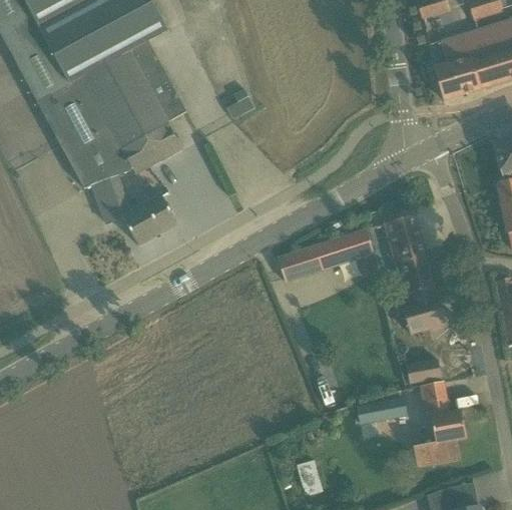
[(0,33),(83,187),(91,184),(112,175),(132,168),(134,173),(181,148),(167,121),(185,111),(147,40),(167,29),(151,0),(0,0),(0,33)]
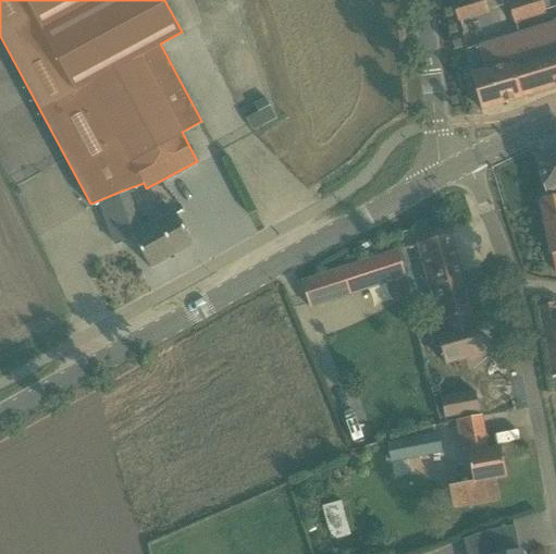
[(555,20),(477,44),(484,69),(470,73),(481,108),(555,85),(555,20)]
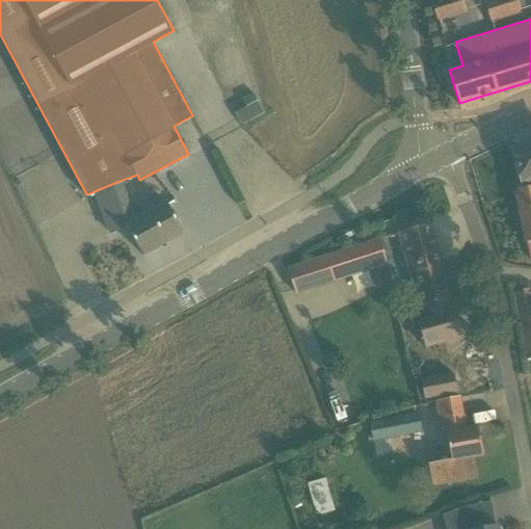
[(525,182),(525,186),(530,184),(530,141),(513,148),(523,183),(525,182)]
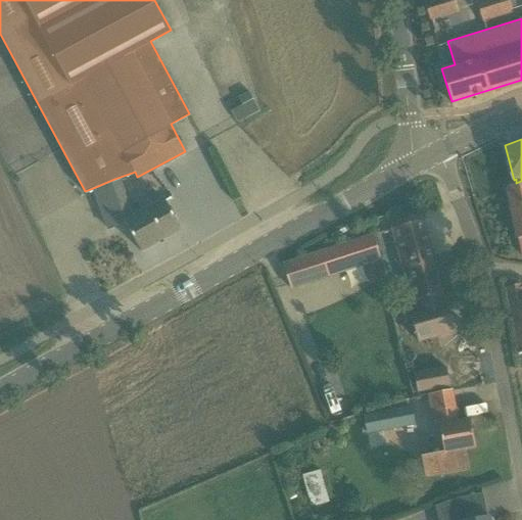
[(129,218),(114,179),(93,188),(107,227),(125,220),(140,249),(181,228),(164,198),(129,218)]
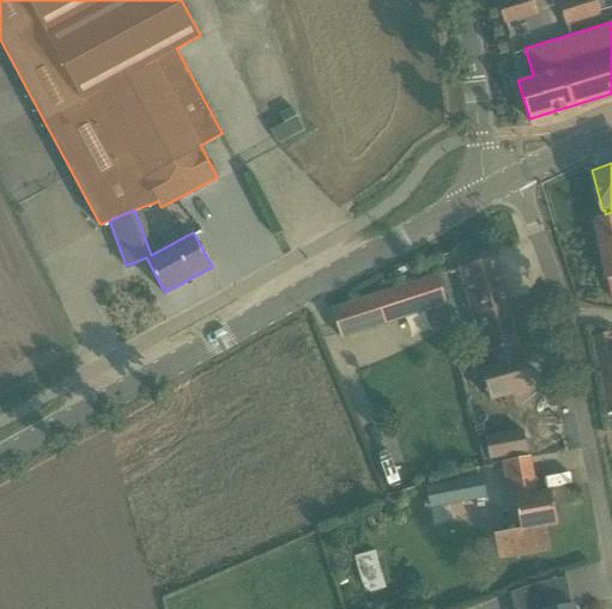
[(611,212),(605,214),(606,214),(594,217),(610,296),(611,296),(611,212)]
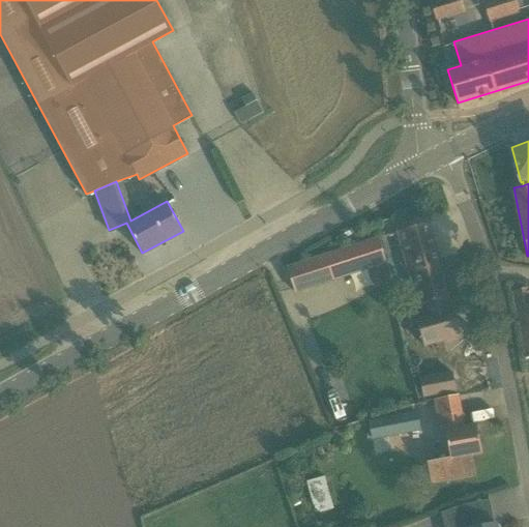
[(397,230),(417,303),(447,295),(427,222),(397,230)]
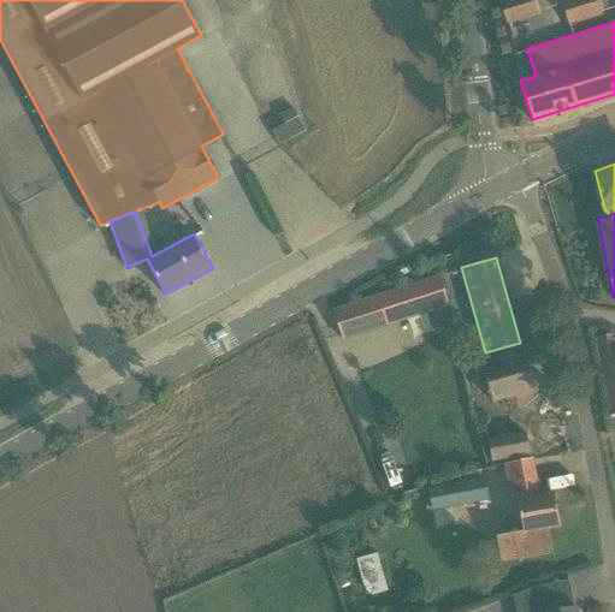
[(419,280),(430,312),(448,306),(438,274),(419,280)]
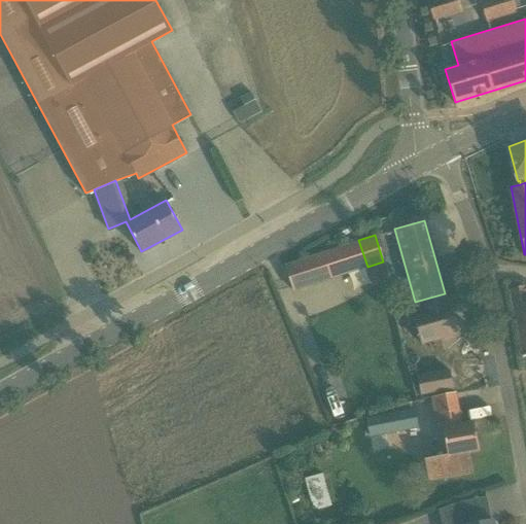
[(292,291),(311,285),(302,258),(284,265),(292,291)]
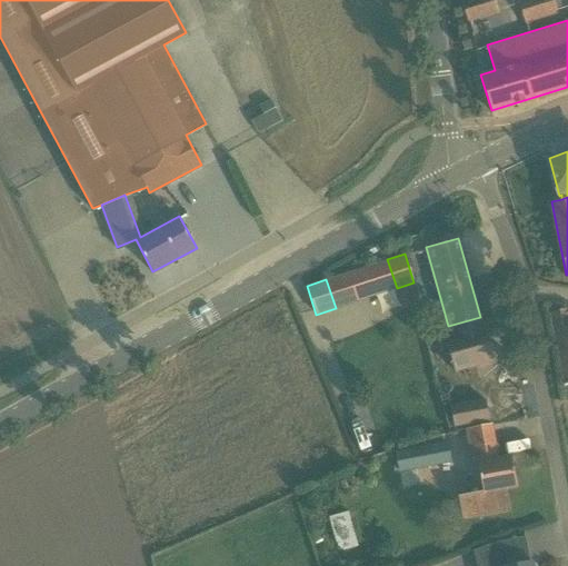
[(567,310),(566,311),(565,307),(547,310),(562,383),(567,406),(567,310)]
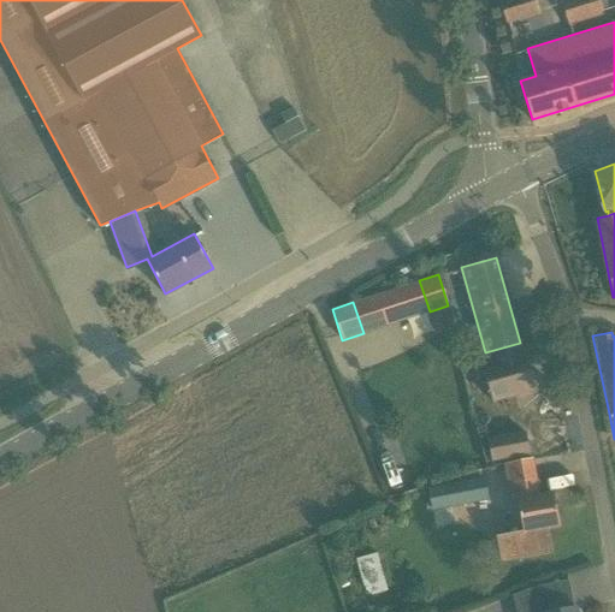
[(524,355),(520,343),(485,352),(489,366),(483,367),(492,400),(534,388),(525,355),(524,355)]
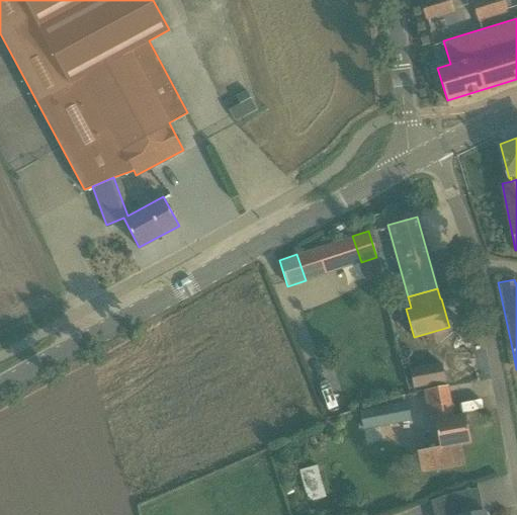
[(441,362),(410,368),(413,385),(444,379),(441,362)]
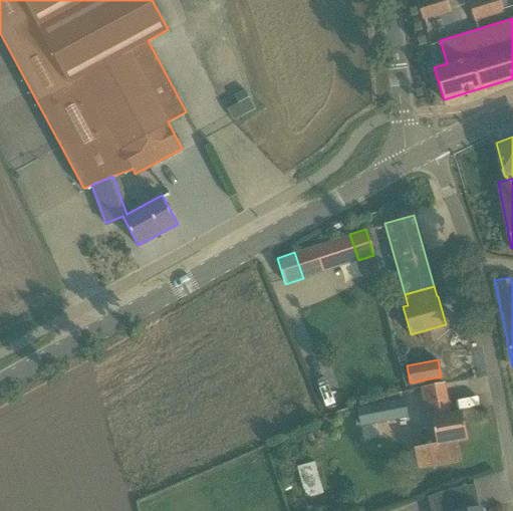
[(456,441),(467,439),(461,410),(450,413),(447,398),(428,402),(436,443),(427,445),(419,457),(431,465),(460,460),(456,441)]
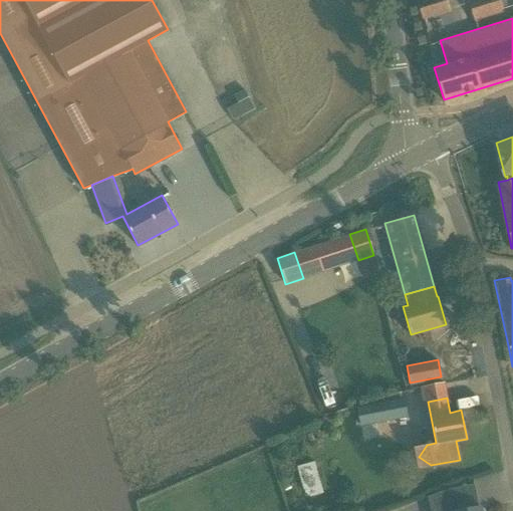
[(403,399),(389,402),(392,419),(406,416),(403,399)]
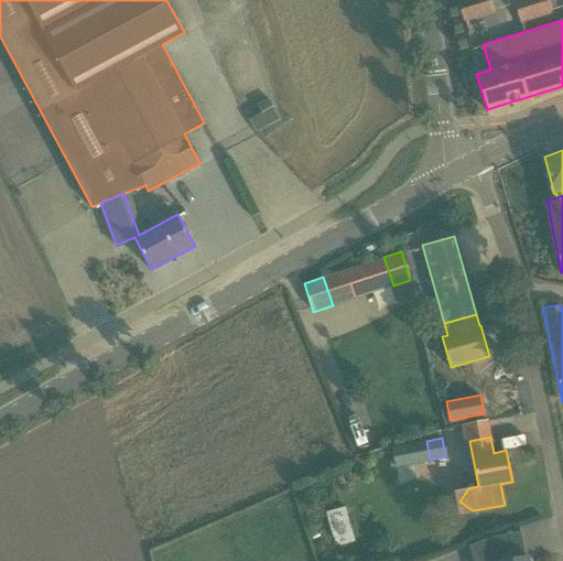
[(408,444),(392,448),(396,466),(412,463),(408,444)]
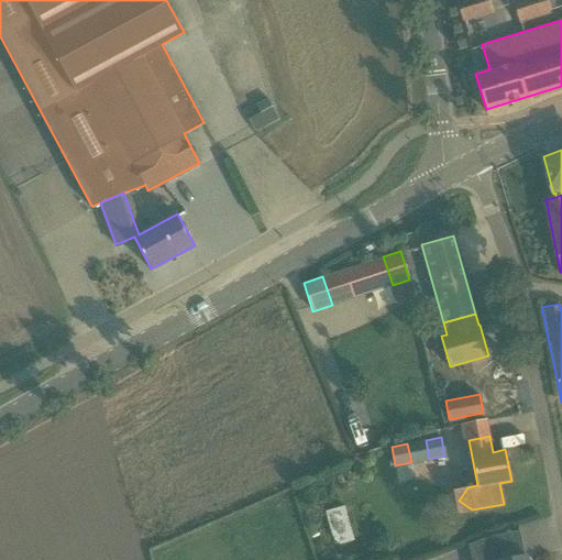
[(342,502),(323,507),(335,542),(353,536),(342,502)]
